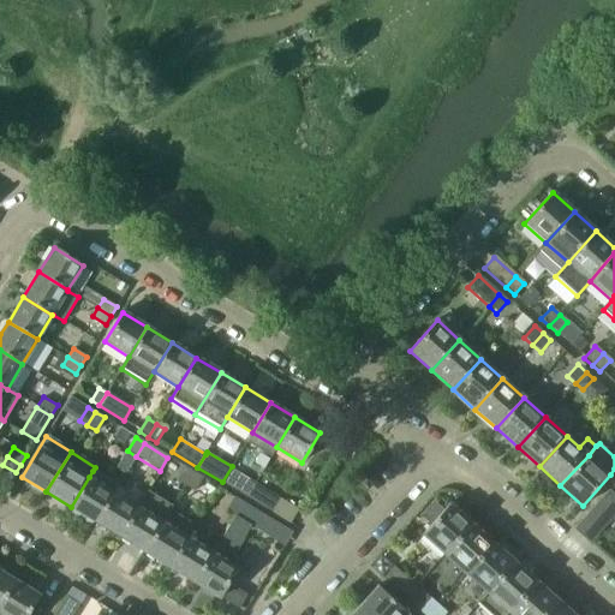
[(185,487),(193,473),(184,467),(175,481),(185,487)]
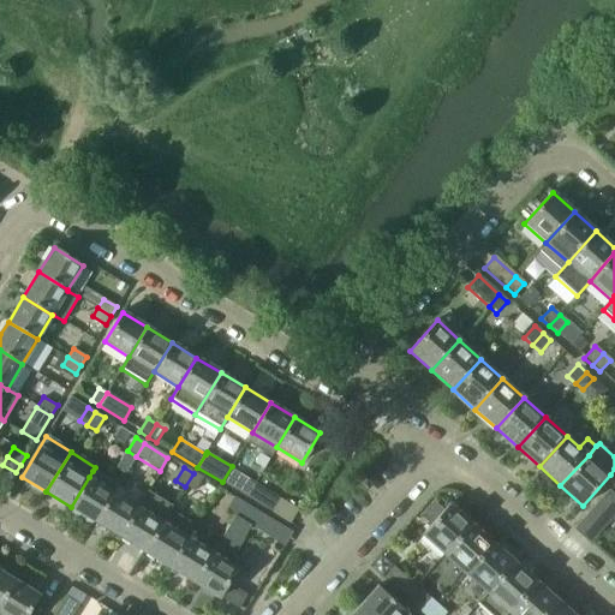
[(89,477),(71,507),(96,523),(114,493),(118,487),(93,471),(89,477)]
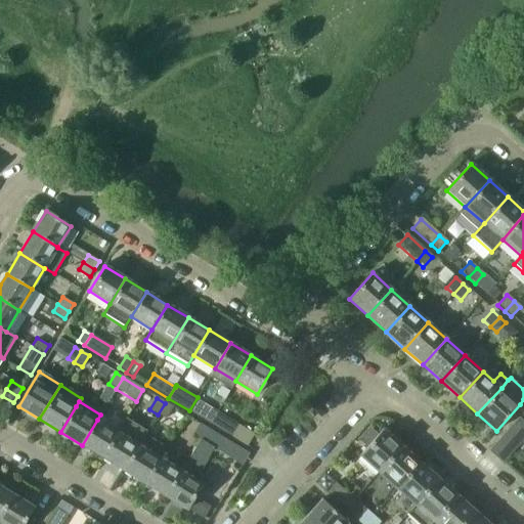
[(165,419),(172,407),(165,403),(158,415),(165,419)]
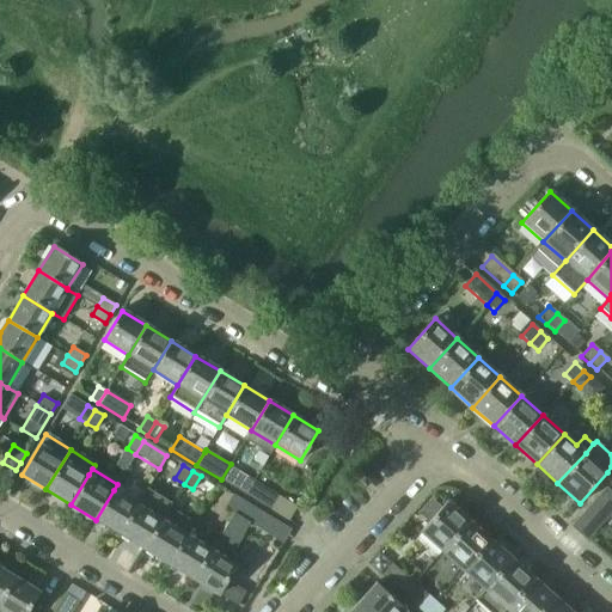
[(245,495),(254,482),(244,476),(236,489),(245,495)]
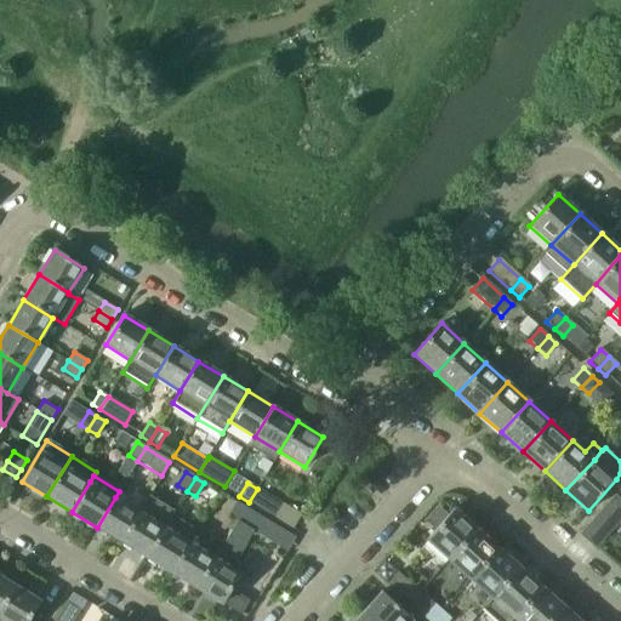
[(283,503),(257,489),(249,502),(274,517),(283,503)]
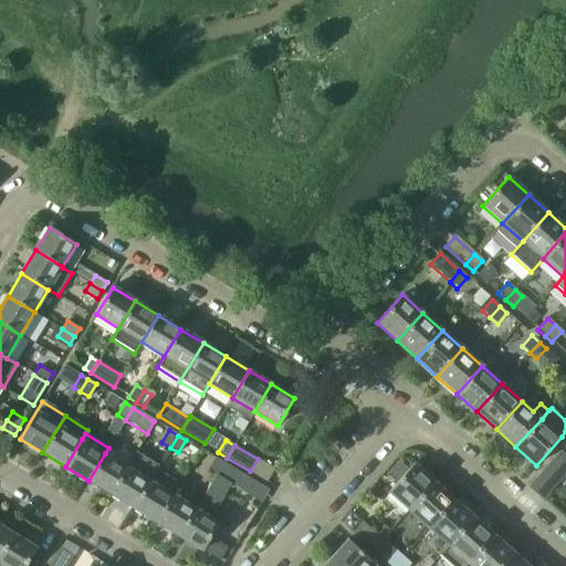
[(553,481),(565,465),(565,456),(561,451),(542,471),(553,481)]
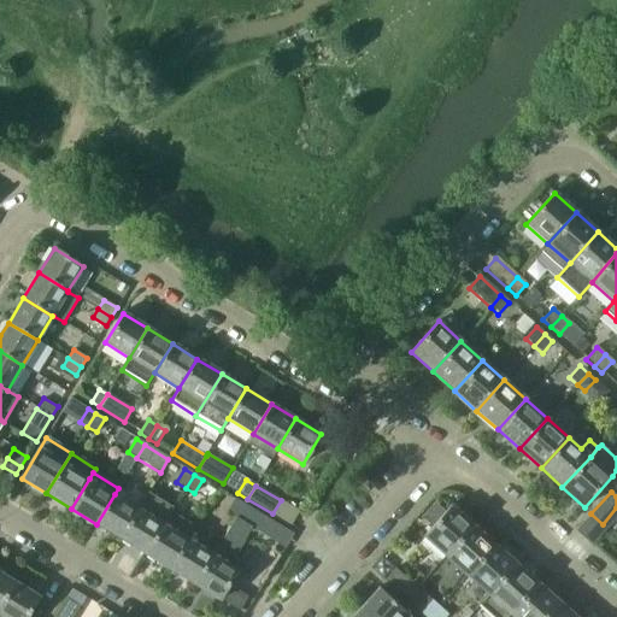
[(121,539),(139,509),(115,494),(97,524),(121,539)]
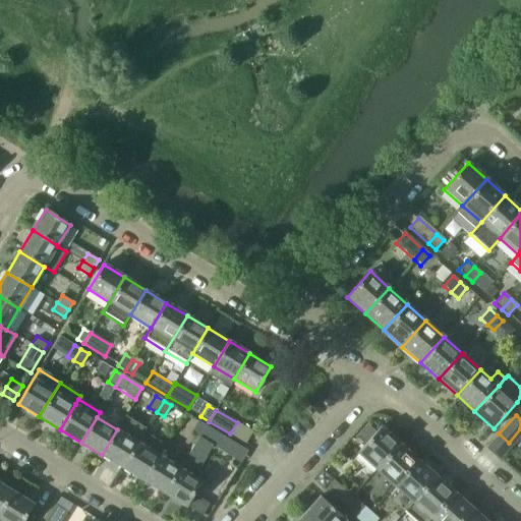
[(198,438),(206,426),(197,421),(190,432),(198,438)]
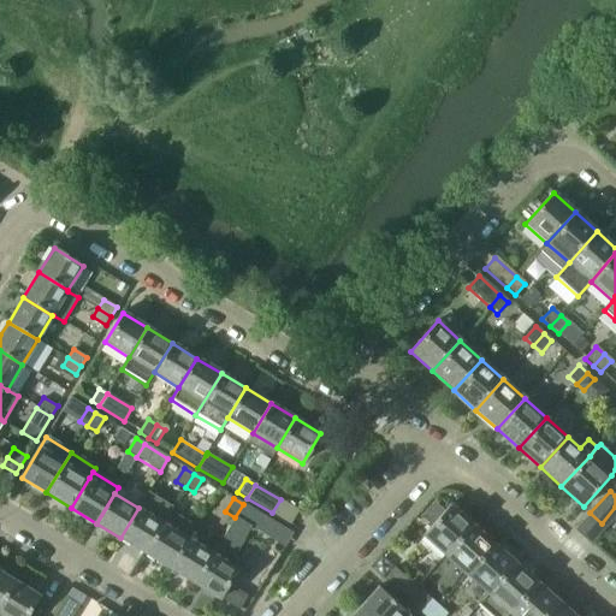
[(274,523),(243,504),(235,517),(252,527),(266,537),(274,523)]
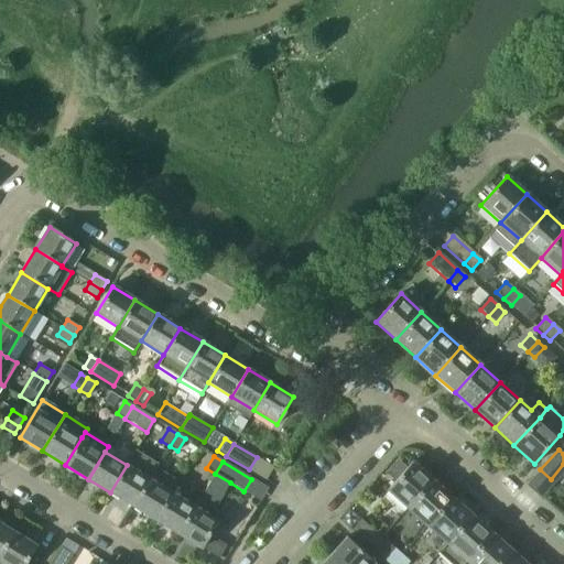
[(393,484),(387,490),(407,508),(432,479),(413,462),(400,476),(393,484)]
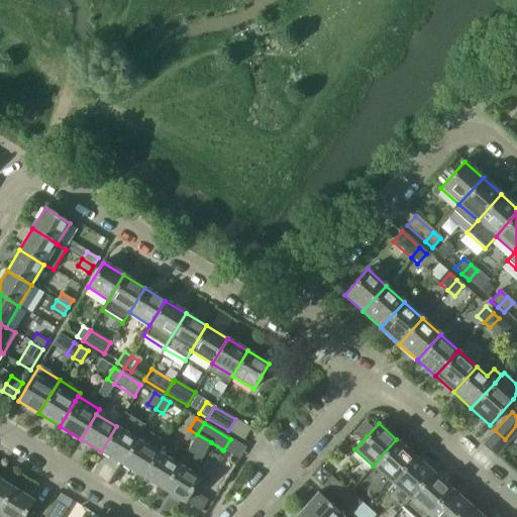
[(122,464),(137,439),(116,426),(101,451),(122,464)]
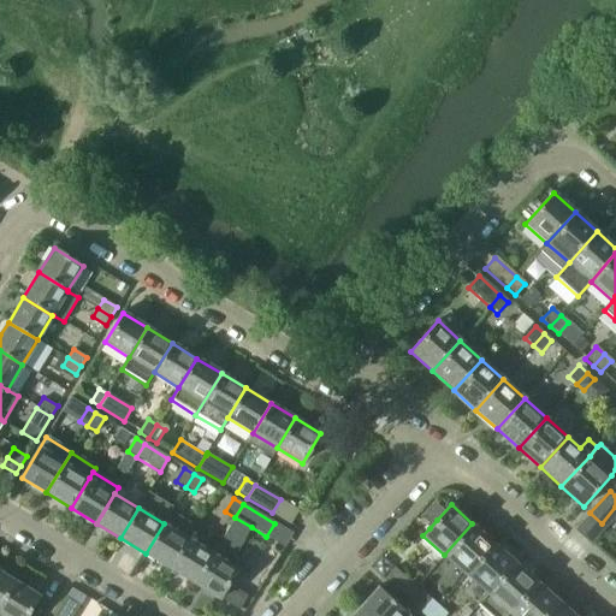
[(170,568),(188,539),(196,526),(171,511),(164,523),(146,554),(170,568)]
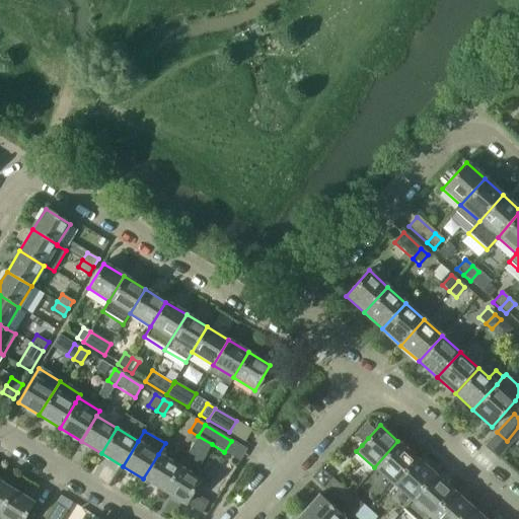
[(212,444),(198,436),(179,466),(164,492),(184,505),(200,479),(194,475),(212,444)]
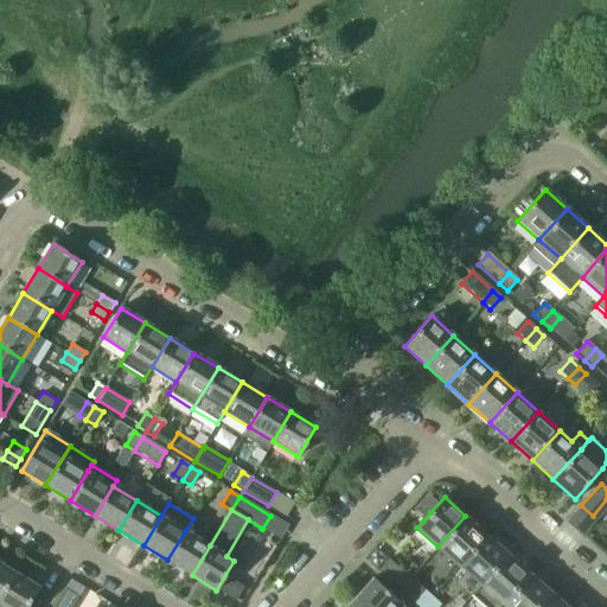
[(459,566),(486,535),(465,516),(438,547),(459,566)]
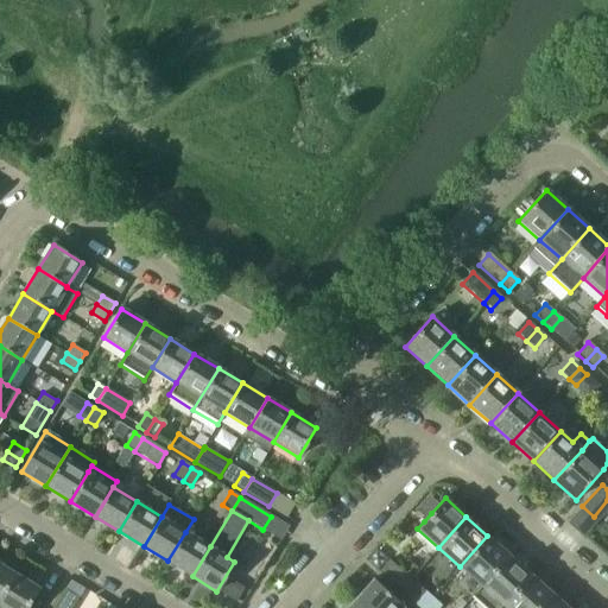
[(192,576),(210,546),(185,532),(168,561),(192,576)]
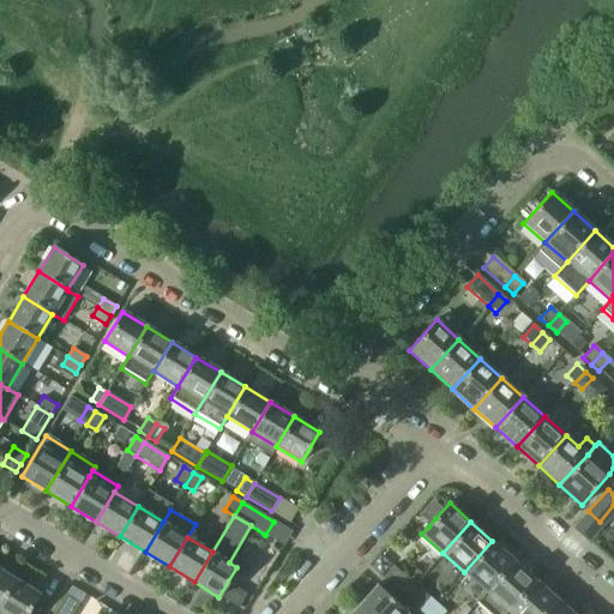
[(486,591),(515,560),(492,541),(464,572),(486,591)]
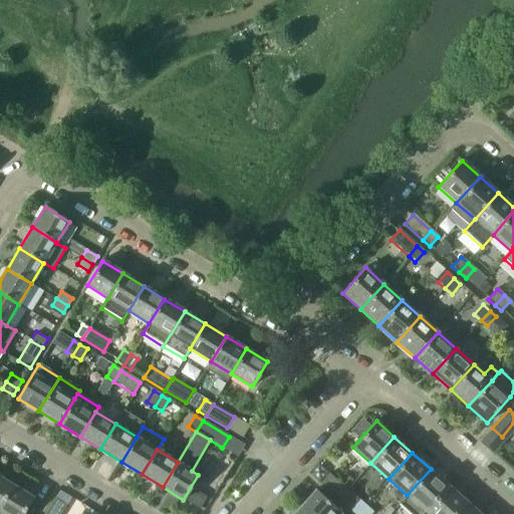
[(409,513),(422,513),(425,511),(448,485),(431,469),(407,495),(399,504),(409,513)]
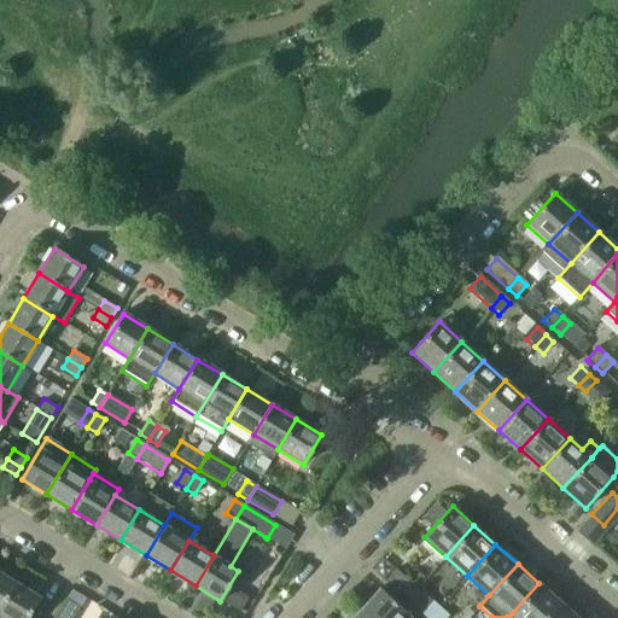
[(417,589),(395,570),(385,582),(407,601),(417,589)]
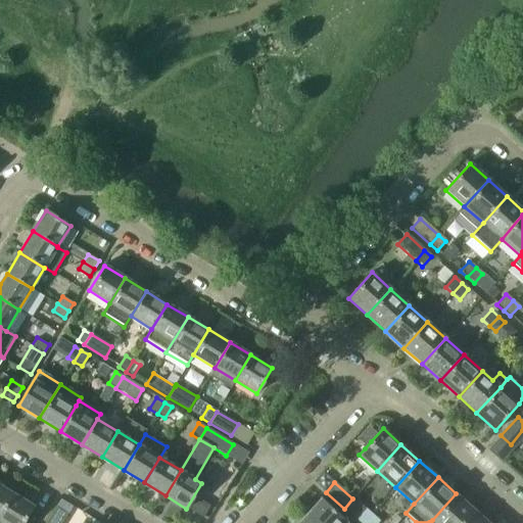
[(0,513),(12,493),(0,485),(0,513)]
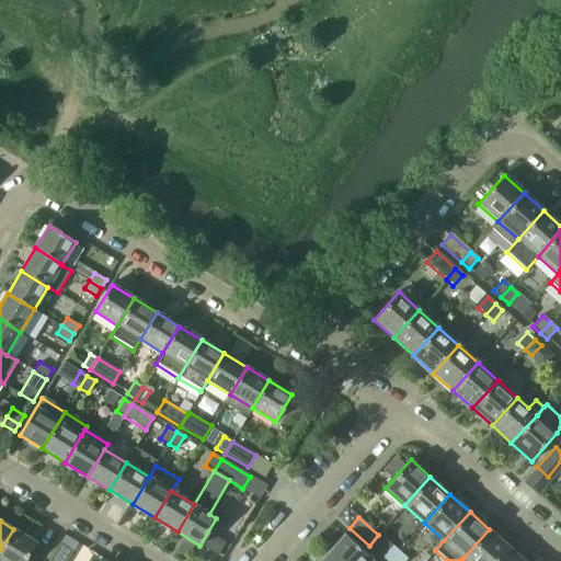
[(24,560),(36,542),(13,529),(0,550),(0,560),(24,560)]
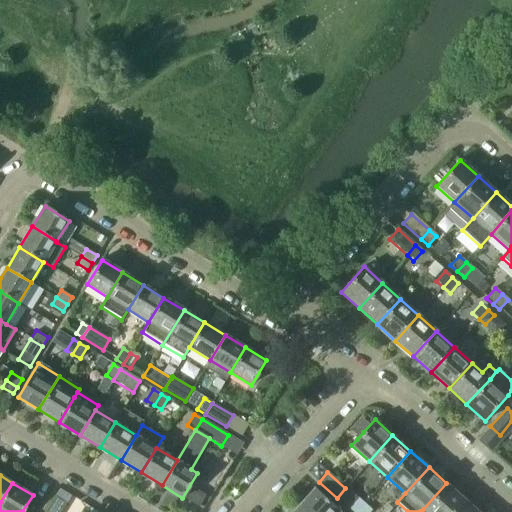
[(425,511),(453,511),(464,499),(446,483),(423,509),(425,511)]
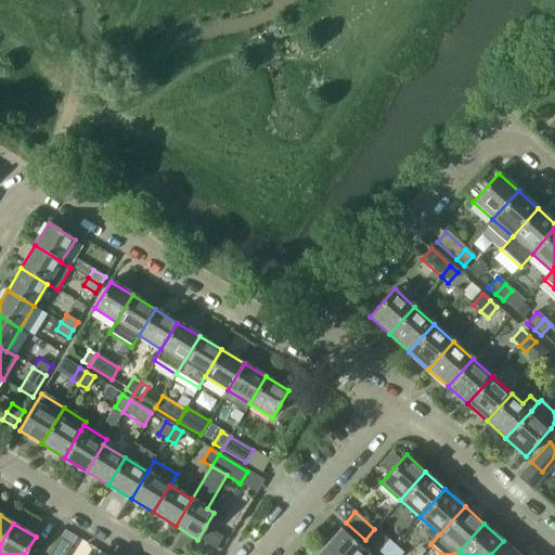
[(368,554),(369,554),(340,528),(322,547),(330,554),(368,554)]
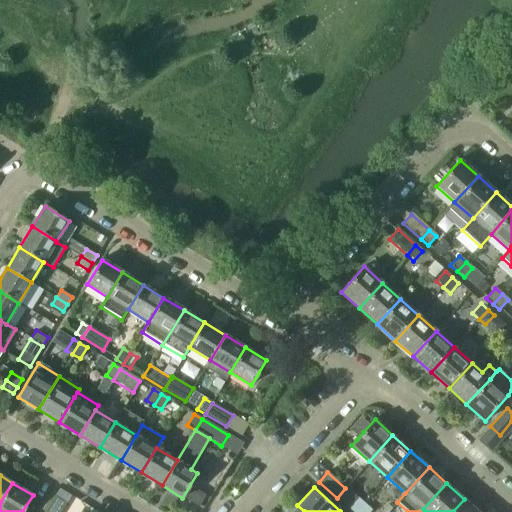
[(59,511),(65,502),(55,496),(44,511),(59,511)]
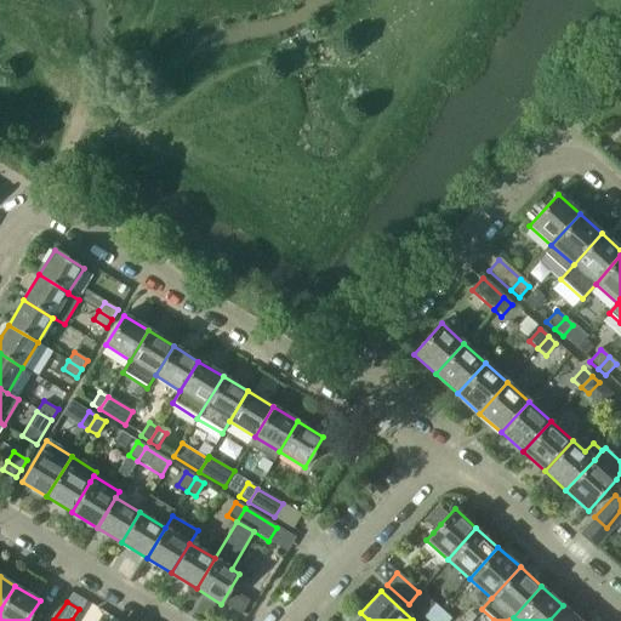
[(427,620),(431,620),(440,611),(433,604),(422,616),(427,620)]
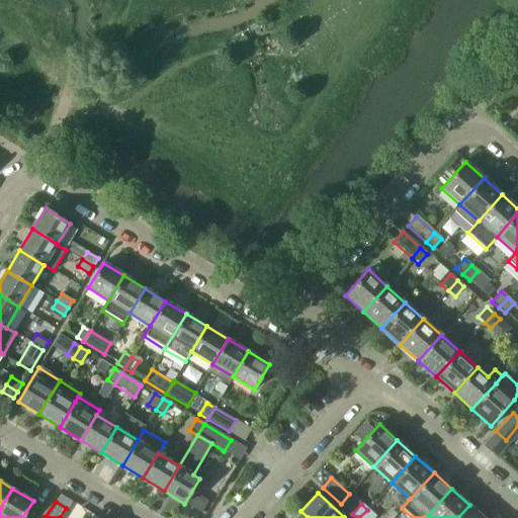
[(484,517),(469,505),(458,517),(484,517)]
